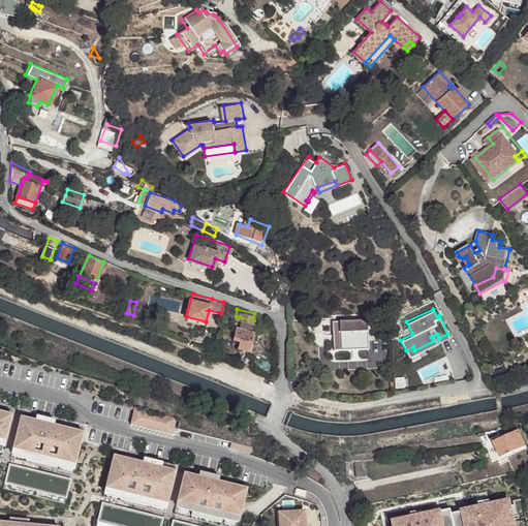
[(365,310),(331,311),(333,347),(367,345),(365,310)]
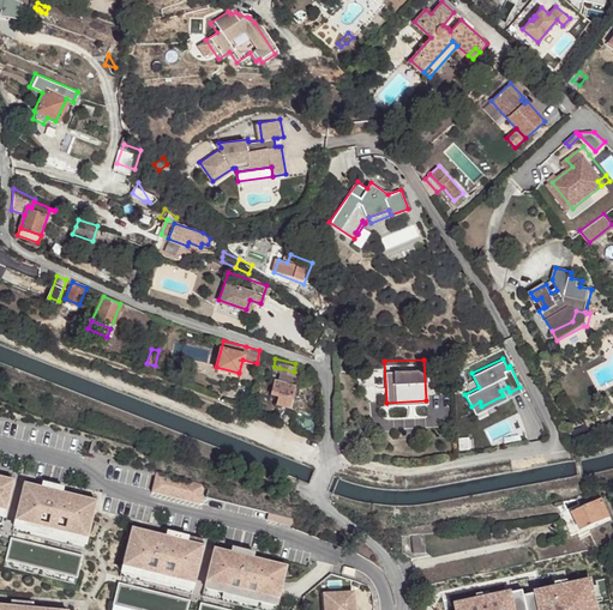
[(292,382),(294,372),(280,368),(277,379),(292,382)]
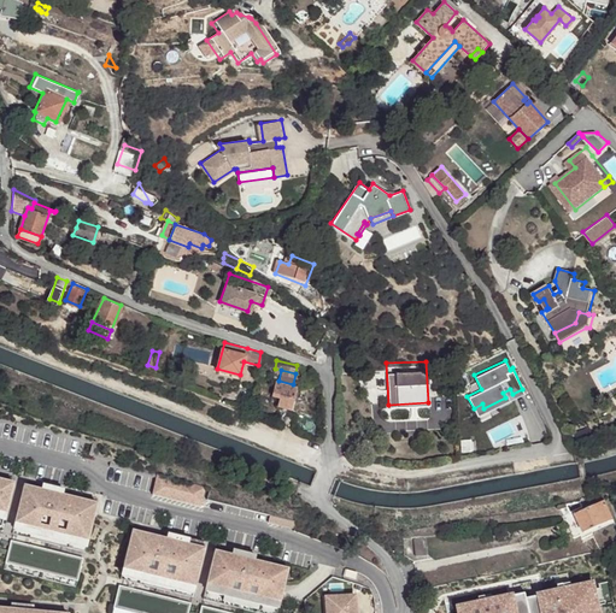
[(276,404),(291,407),(297,385),(293,384),(279,381),(275,381),(271,394),(279,395),(276,404)]
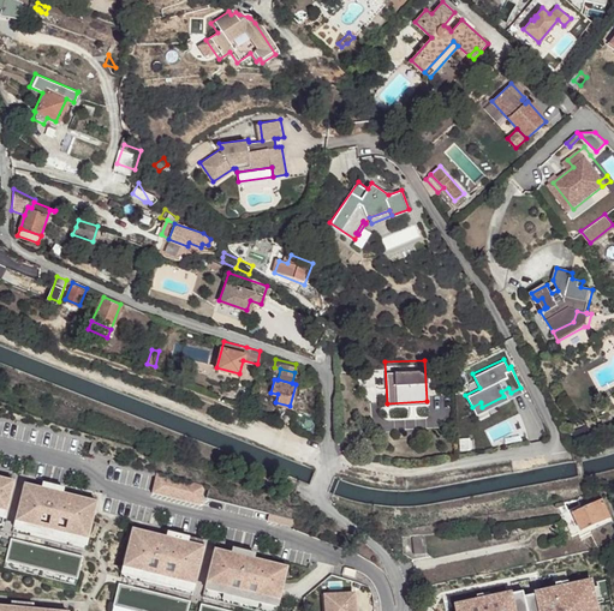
[(481,402),(472,407),(475,413),(522,390),(520,388),(511,393),(508,388),(501,391),(504,396),(482,407),(481,402)]
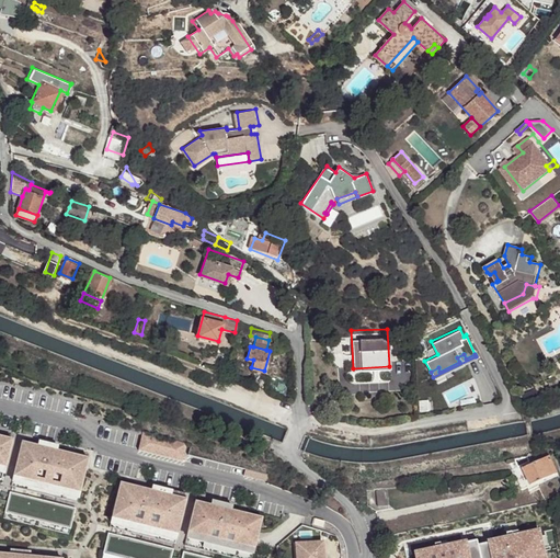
[(540,399),(536,388),(523,394),(527,403),(540,399)]
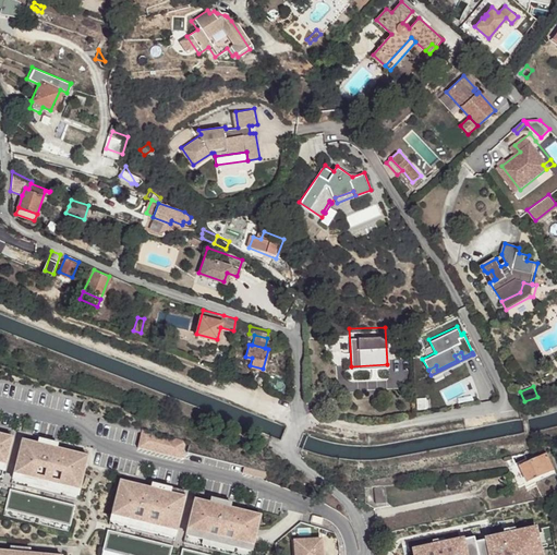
[(141,426),(136,445),(180,455),(184,437),(141,426)]
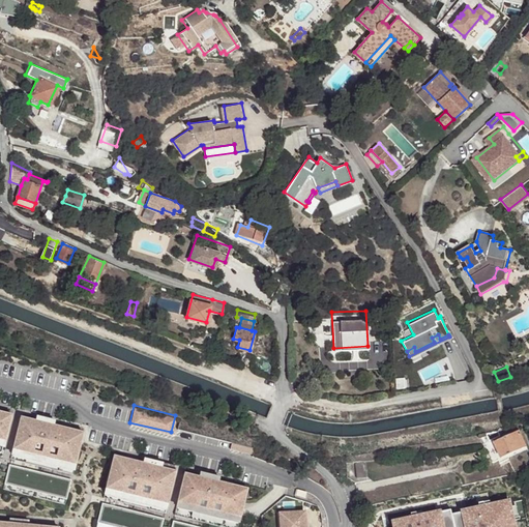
[(233,410),(222,406),(219,412),(231,416),(233,410)]
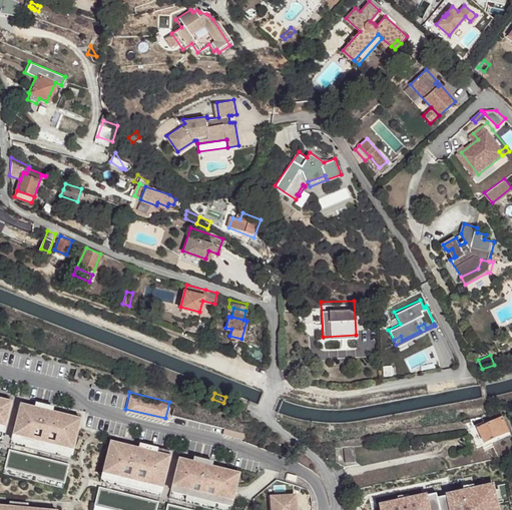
[(0,439),(10,399),(0,396),(0,439)]
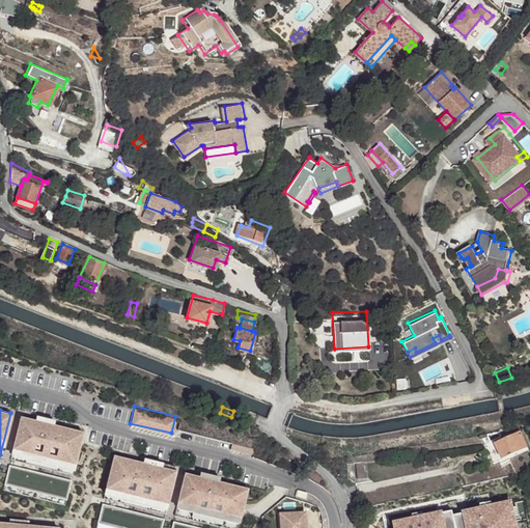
[(53,423),(54,419),(35,414),(34,419),(53,423)]
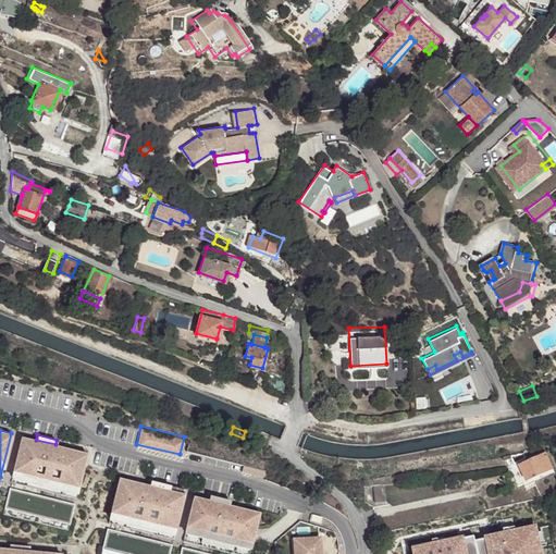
[(21,436),(10,480),(75,495),(86,452),(72,448),(62,446),(56,444),(36,440),(21,436)]
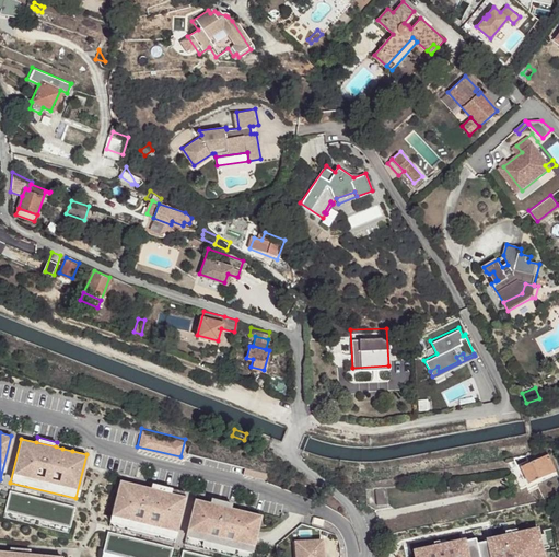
[(548,454),(521,466),(528,484),(556,471),(548,454)]
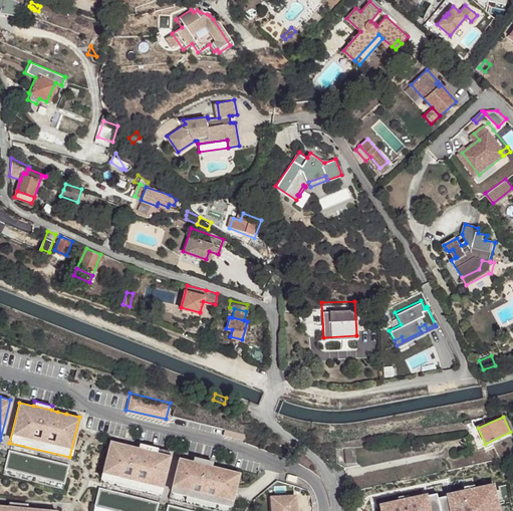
[(244,438),(245,433),(224,427),(222,432),(244,438)]
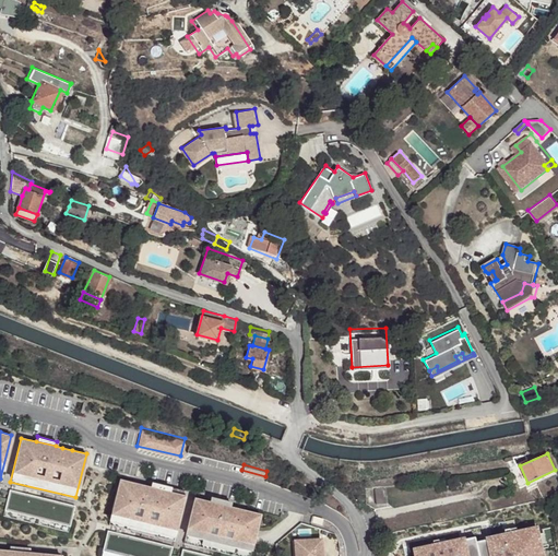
[(527,483),(520,465),(511,469),(518,485),(527,483)]
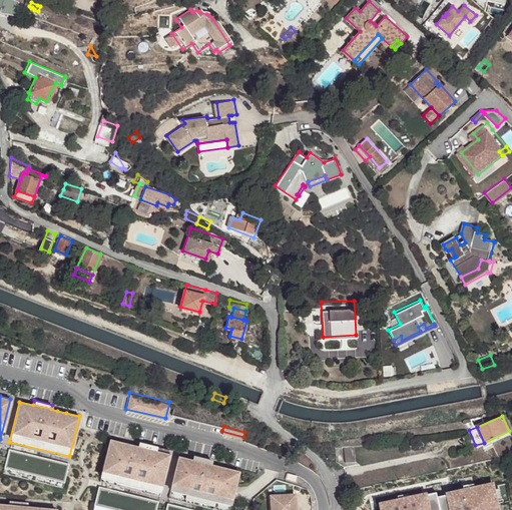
[(109,439),(99,479),(158,494),(168,453),(137,446),(130,444),(122,442),(109,439)]
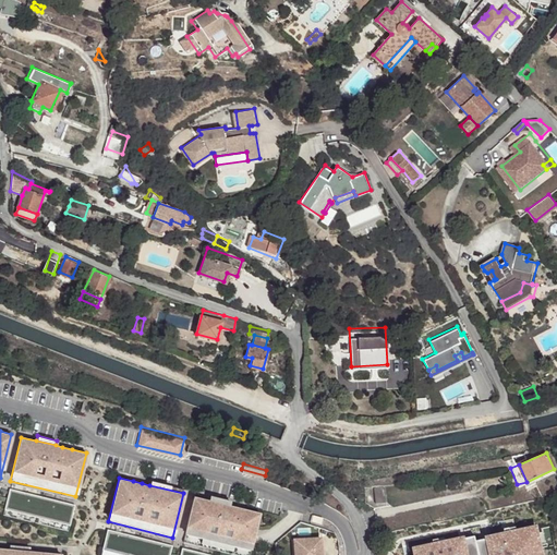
[(183,493),(185,489),(150,480),(149,485),(183,493)]
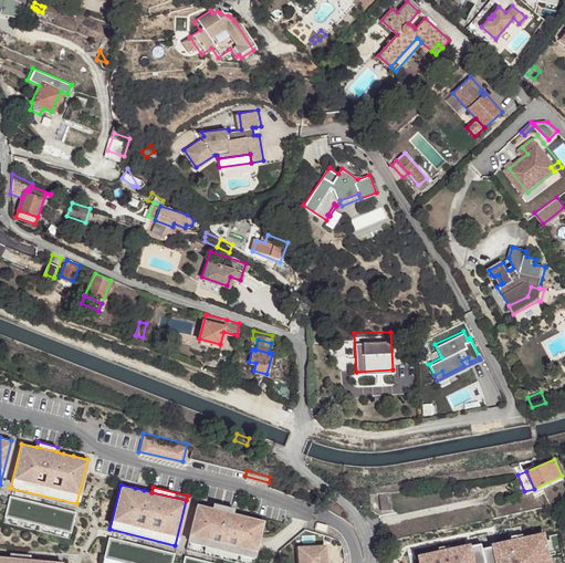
[(378,508),(389,508),(388,491),(377,492),(378,508)]
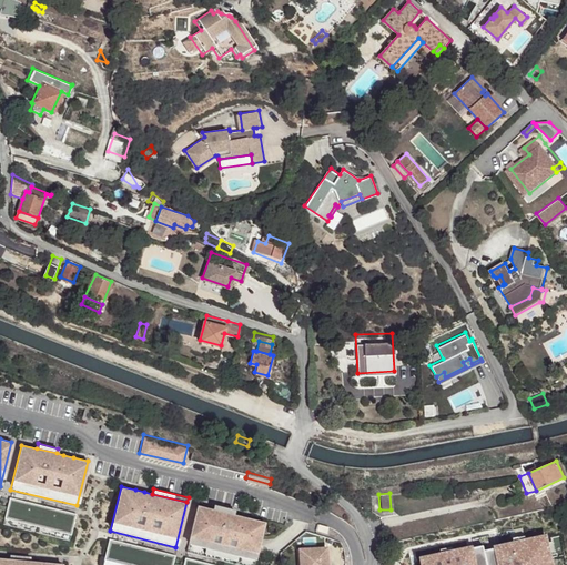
[(76,512),(9,495),(3,515),(71,532),(76,512)]
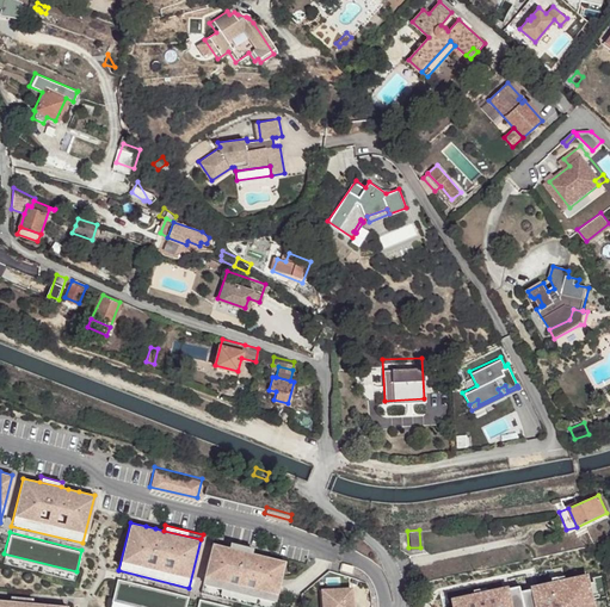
[(251,552),(252,546),(229,540),(228,546),(251,552)]
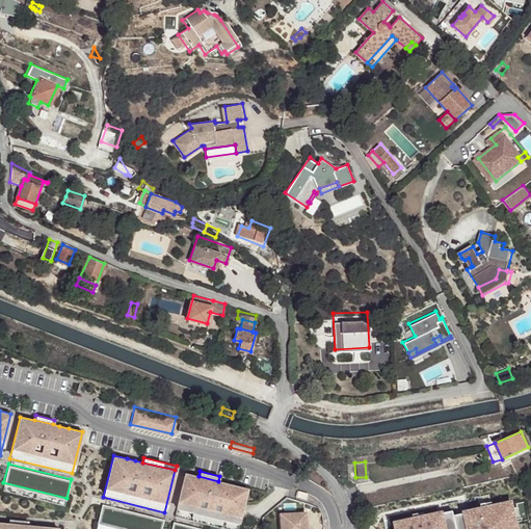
[(184,473),(174,514),(233,528),(236,528),(247,488),(233,484),(223,482),(218,481),(198,476),(184,473)]
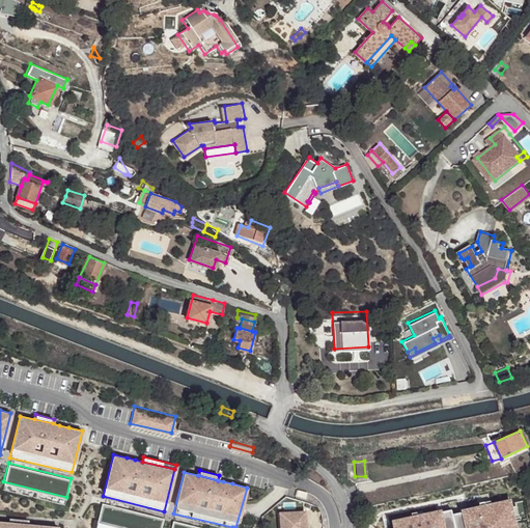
[(160,527),(163,517),(102,501),(96,520),(130,527),(160,527)]
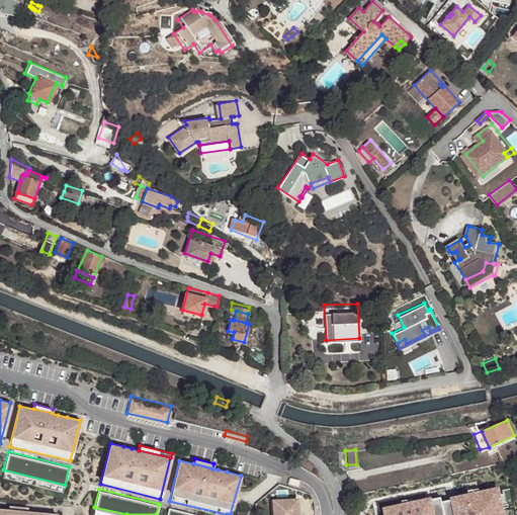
[(405,505),(388,508),(389,514),(388,514),(504,514),(503,506),(501,496),(500,490),(482,494),(470,496),(444,502),(443,497),(416,503),(405,505)]
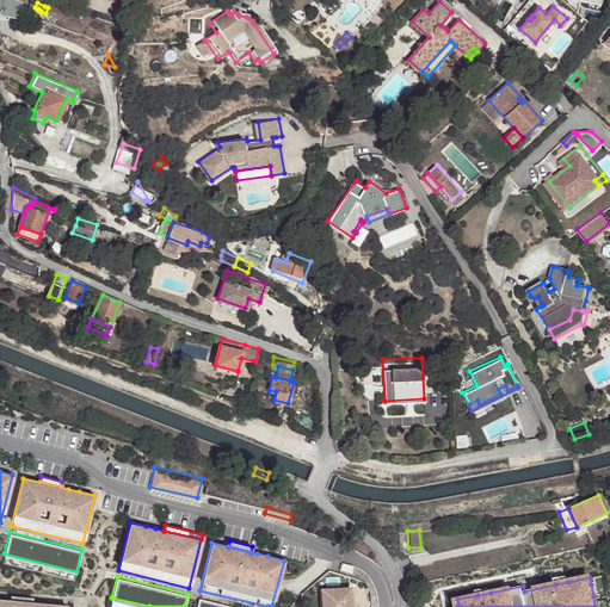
[(351,606),(351,587),(322,589),(324,602),(330,602),(334,606),(351,606)]
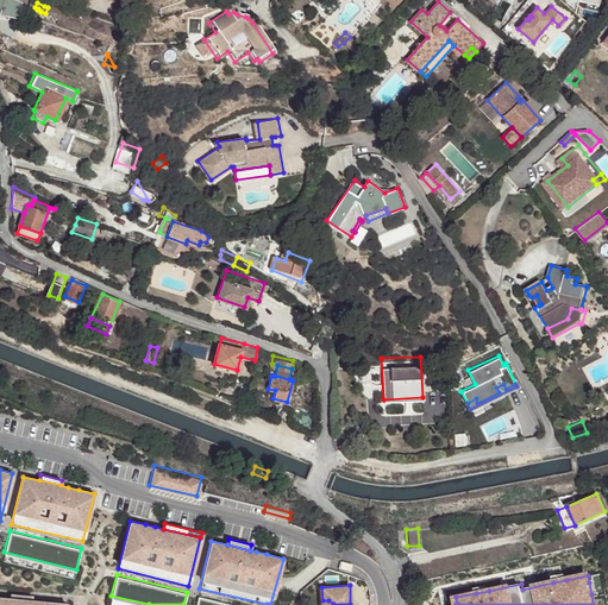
[(232,604),(233,603),(198,594),(194,604),(232,604)]
